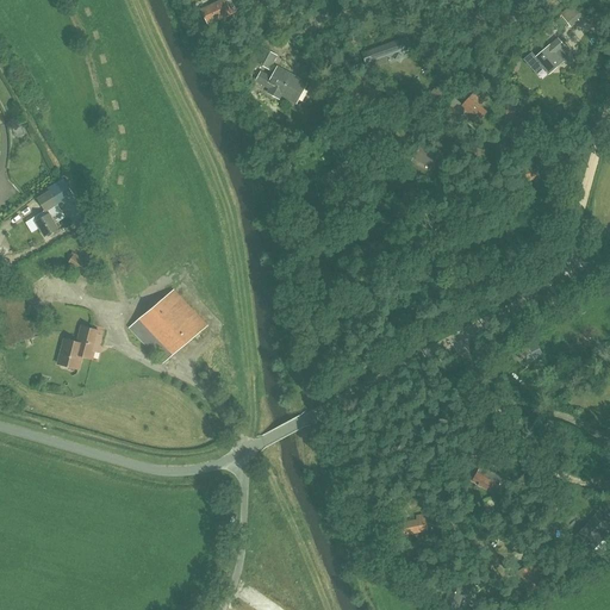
[(236,11),(232,5),(228,6),(224,0),(201,11),(207,24),(236,11)]
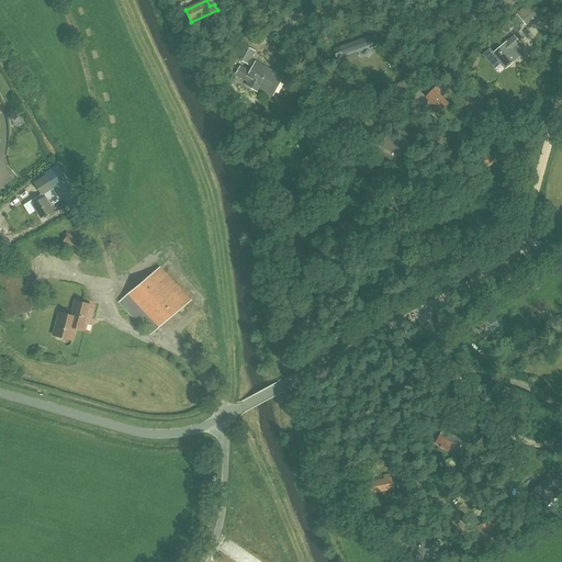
[(532,19),(524,8),(517,13),(526,24),(532,19)]
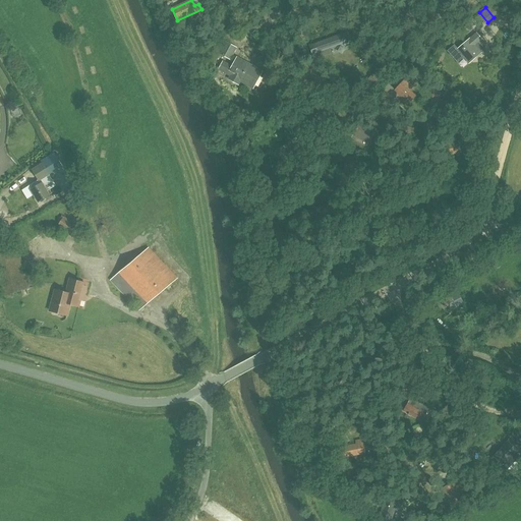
[(476,33),(469,40),(458,49),(454,45),(447,51),(457,63),(464,57),(469,63),(480,53),(474,46),(482,40),(476,33)]
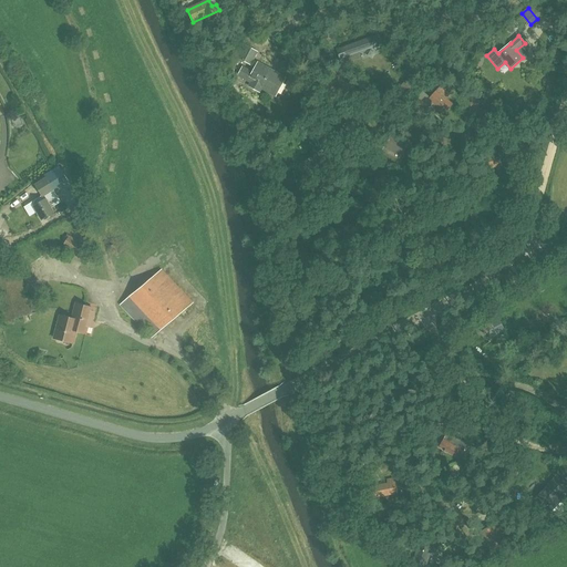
[(336,50),(341,63),(361,57),(360,52),(378,47),(374,37),(336,50)]
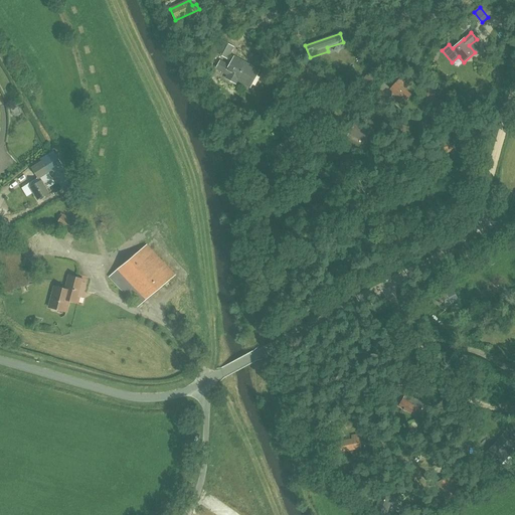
[(223,42),(221,45),(215,42),(203,63),(209,67),(217,53),(227,58),(232,47),(223,42)]
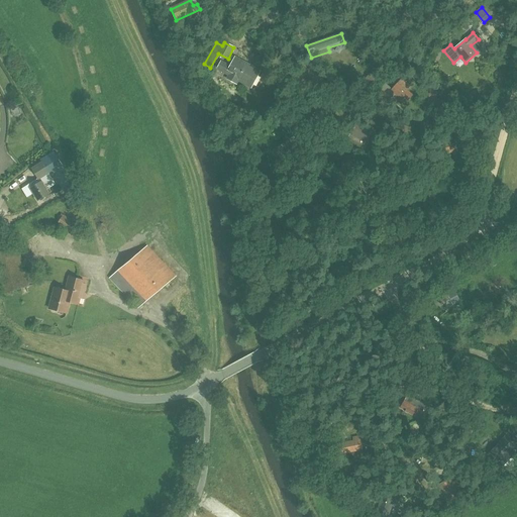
[(252,85),(260,71),(235,58),(230,67),(221,63),(217,69),(229,75),(227,79),(236,84),(239,78),(252,85)]
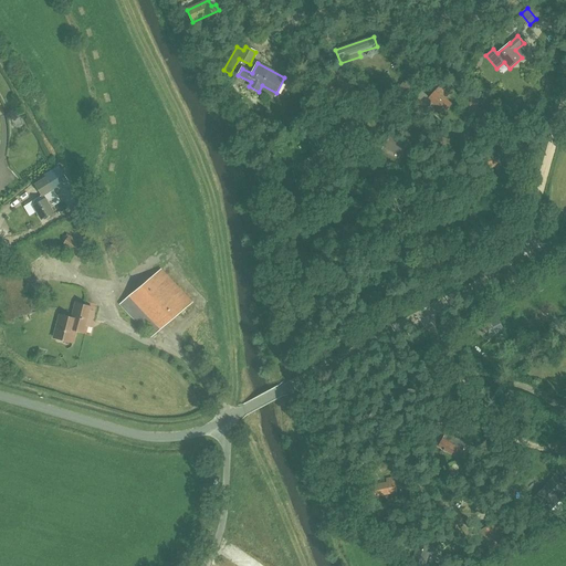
[(436,91),(428,101),(443,113),(451,104),(436,91)]
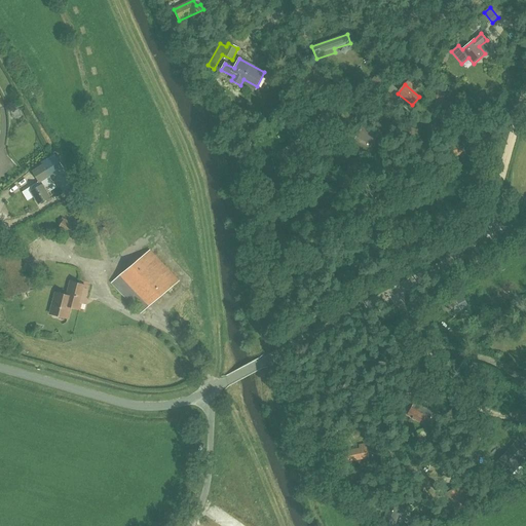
[(379,133),(364,123),(357,136),(372,145),(379,133)]
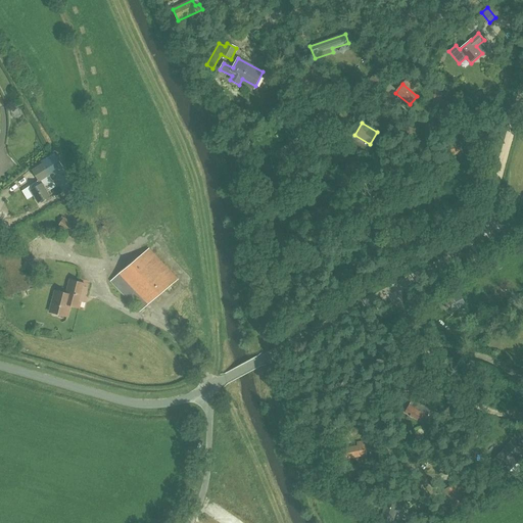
[(446,157),(462,153),(459,141),(443,146),(446,157)]
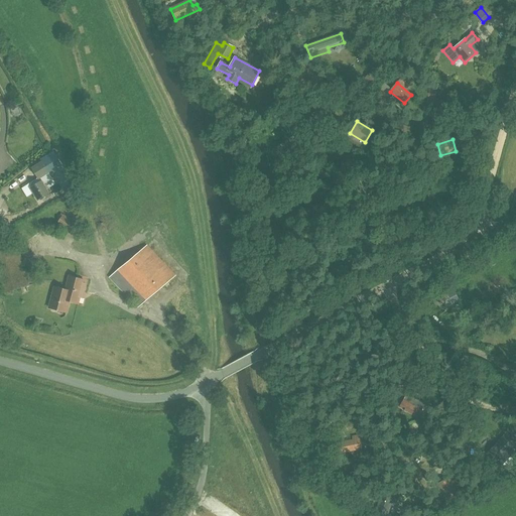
[(285,141),(274,149),(283,162),(294,154),(285,141)]
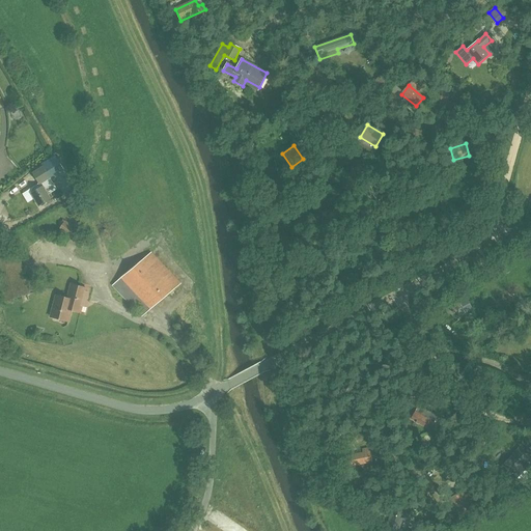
[(37,190),(31,194),(38,206),(45,202),(51,199),(48,195),(57,190),(54,185),(49,177),(44,168),(33,174),(39,184),(34,186),(37,190)]
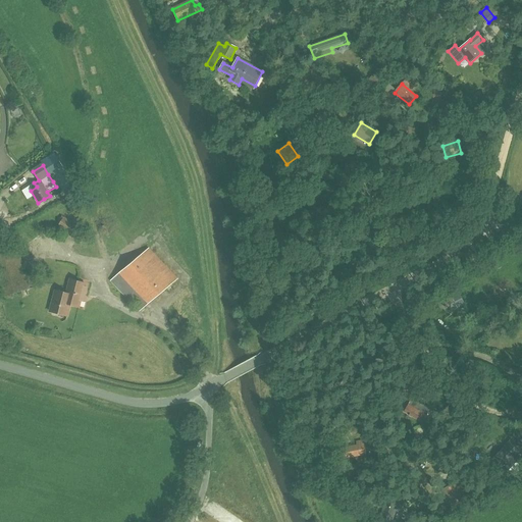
[(63,216),(57,226),(77,241),(85,230),(74,223),(63,216)]
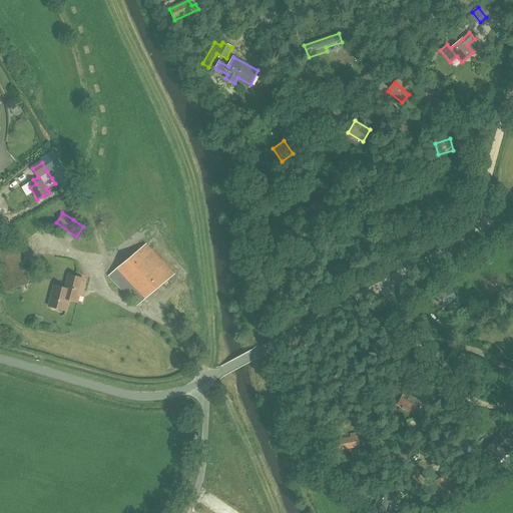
[(174,274),(146,243),(108,276),(137,306),(174,274)]
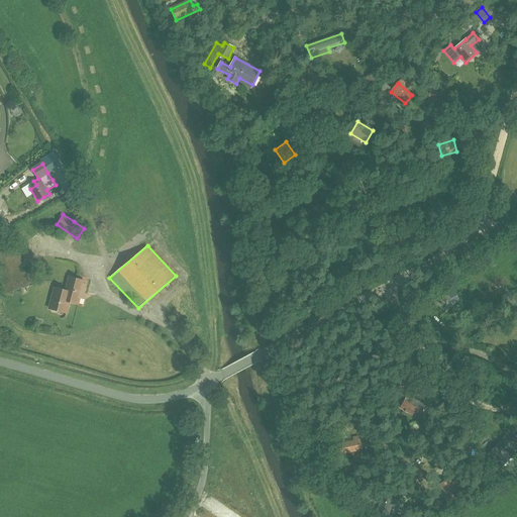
[(55,288),(48,309),(52,309),(53,311),(57,312),(59,311),(66,313),(69,302),(78,304),(81,294),(83,294),(86,285),(84,284),(84,281),(69,277),(66,291),(55,288)]
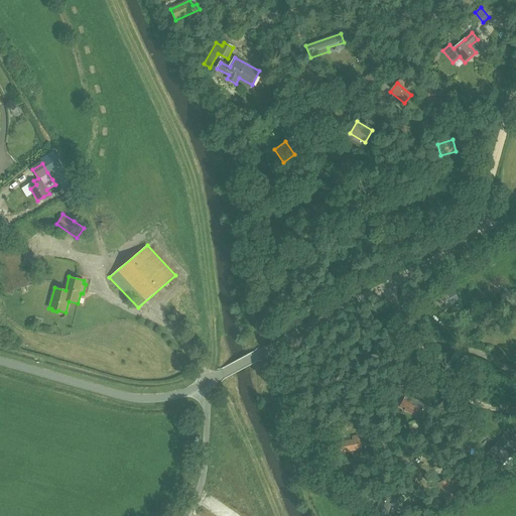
[(439,315),(461,304),(447,278),(426,289),(439,315)]
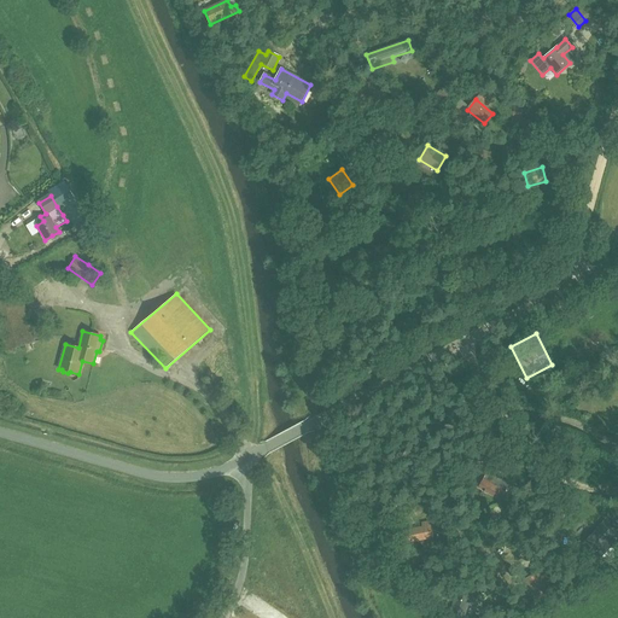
[(508,484),(488,472),(478,488),(484,490),(483,491),(484,491),(485,491),(499,500),(508,484)]
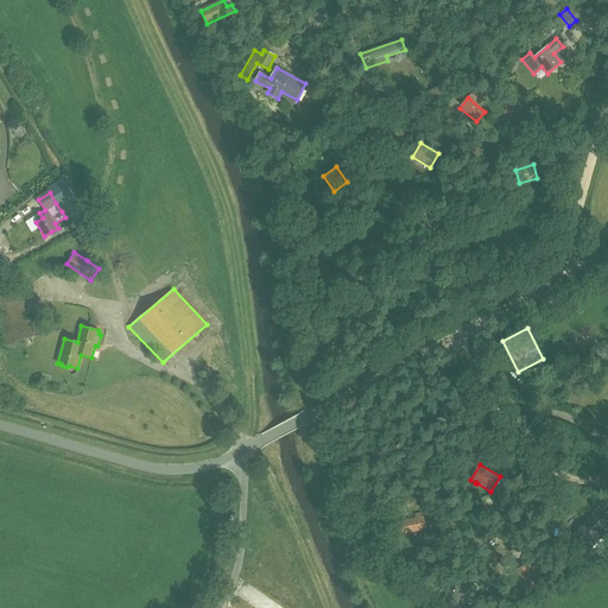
[(403,521),(396,523),(398,534),(426,529),(424,517),(422,518),(422,513),(415,514),(416,519),(403,521)]
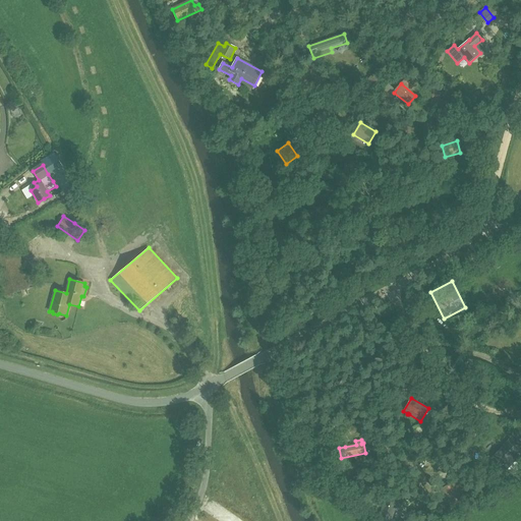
[(519,449),(511,441),(502,449),(502,448),(494,457),(510,472),(518,463),(511,457),(519,449)]
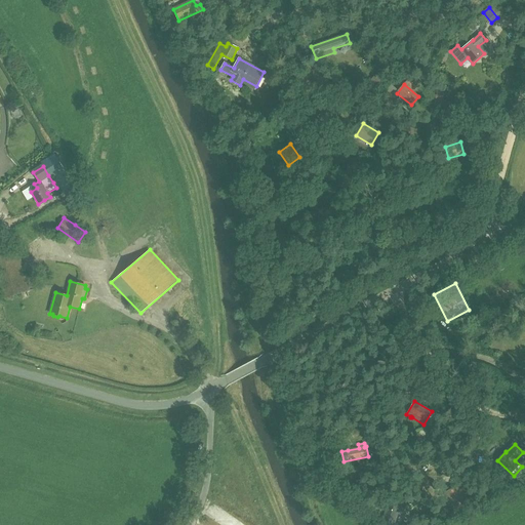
[(456,512),(470,503),(457,484),(444,493),(456,512)]
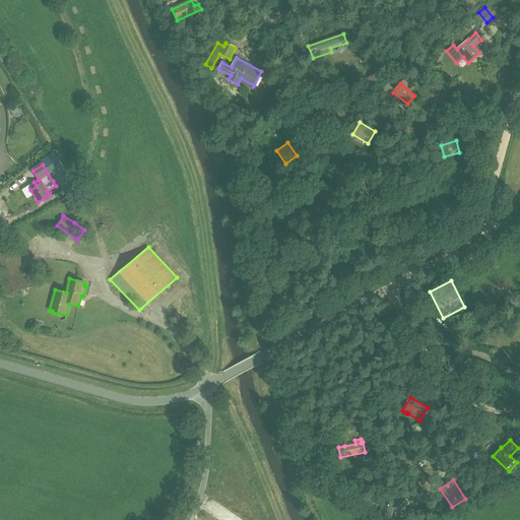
[(387,495),(380,515),(389,518),(393,507),(399,509),(402,500),(387,495)]
